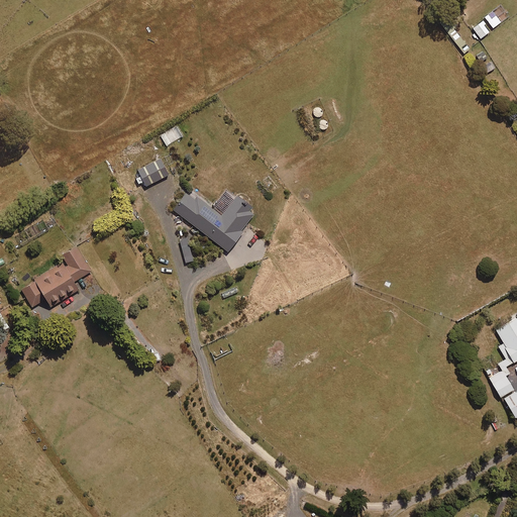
[(492,28),(500,22),(492,11),(484,17),(492,28)]
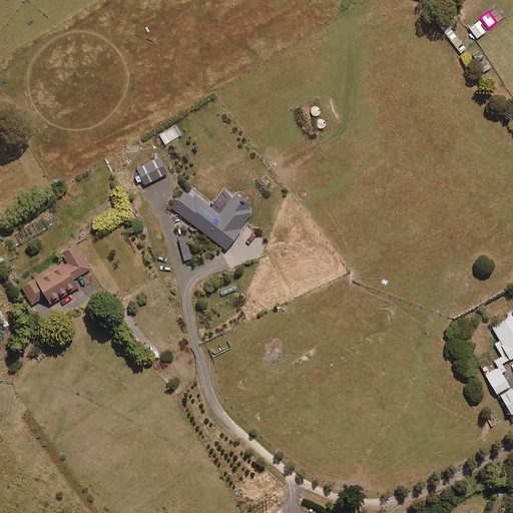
[(468,27),(475,38),(484,32),(479,24),(481,23),(479,20),(468,27)]
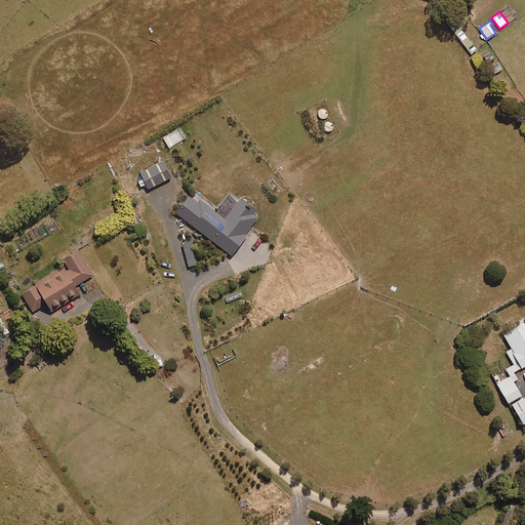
[(476,49),(459,30),(454,34),(471,54),(476,49)]
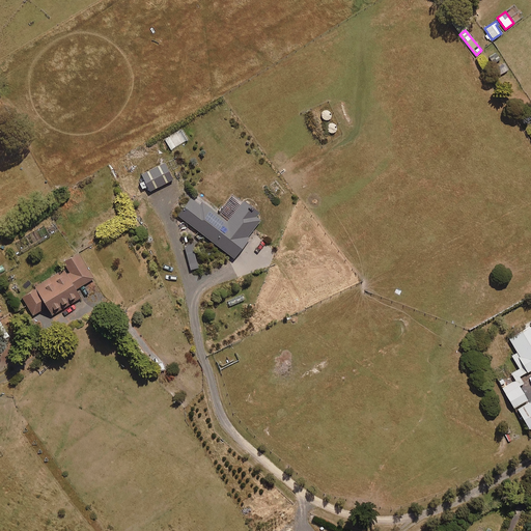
[(492,65),(500,59),(496,53),(487,58),(492,65)]
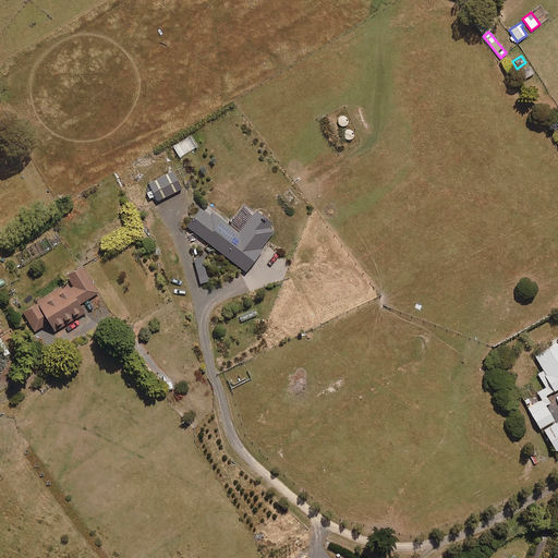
[(180,157),(197,146),(191,135),(173,146),(180,157)]
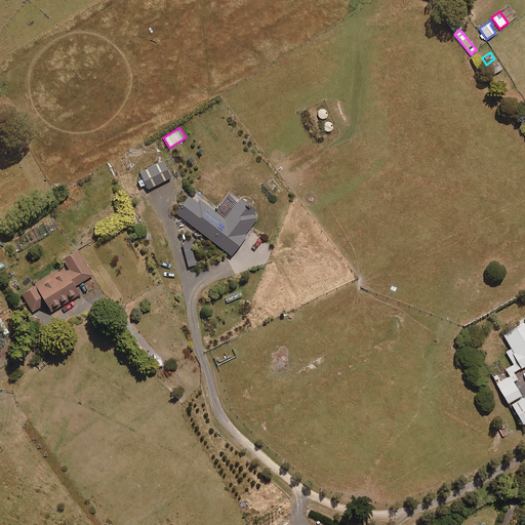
[(133,161),(145,155),(142,149),(130,155),(133,161)]
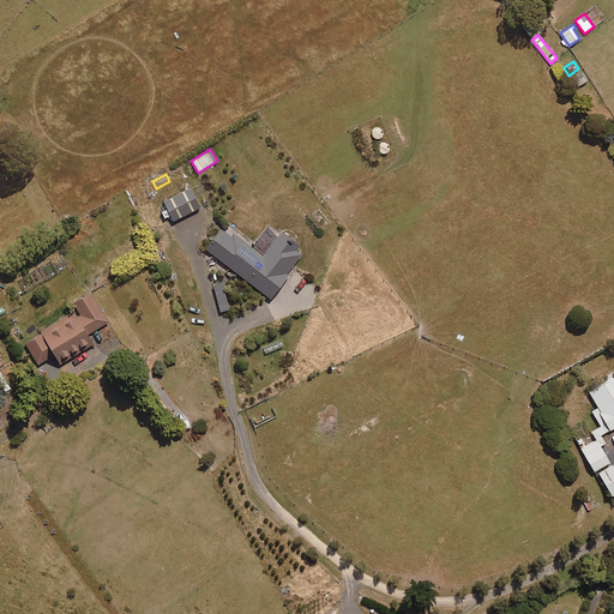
[(191,188),(164,200),(166,205),(161,208),(166,217),(170,215),(174,221),(200,208),(191,188)]
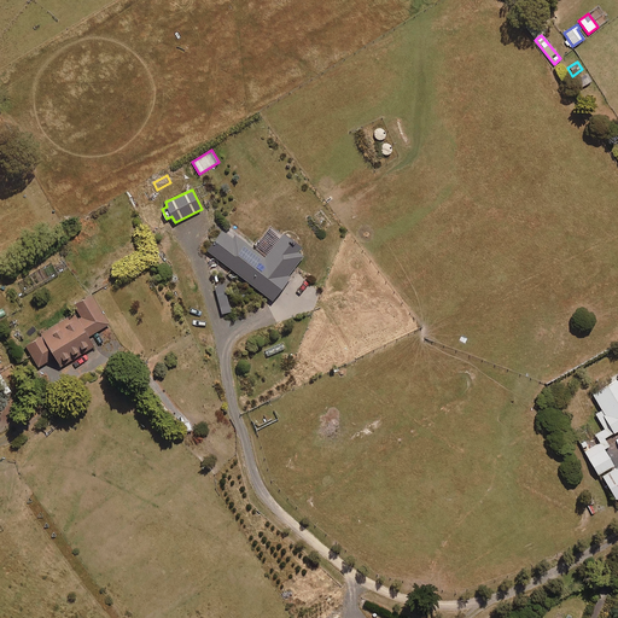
[(284,233),(266,257),(226,227),(208,251),(273,301),(291,277),(289,275),(304,256),(298,251),(302,248),(284,233)]
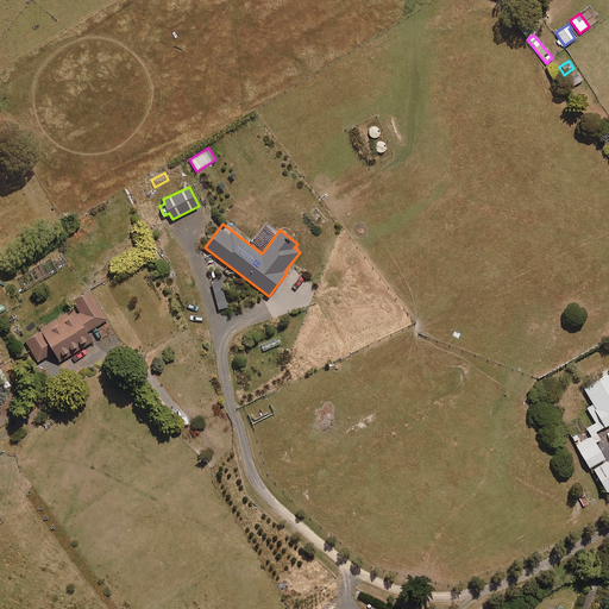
[(218,308),(228,305),(219,276),(208,280),(218,308)]
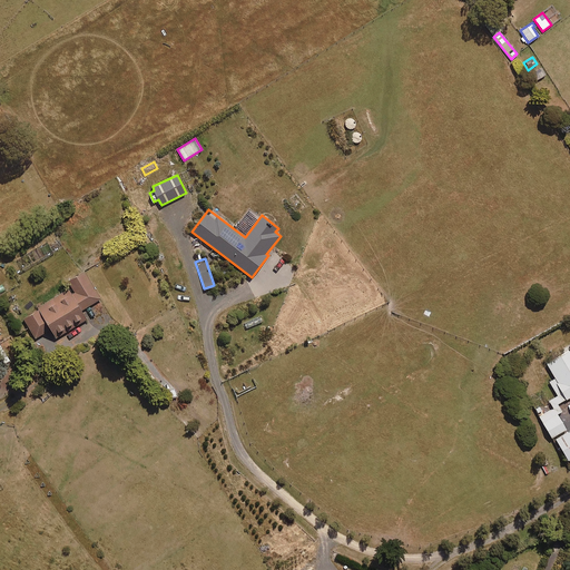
[(82,310),(101,298),(85,271),(69,281),(72,286),(69,288),(23,316),(36,337),(51,328),(55,334),(86,316),(82,310)]
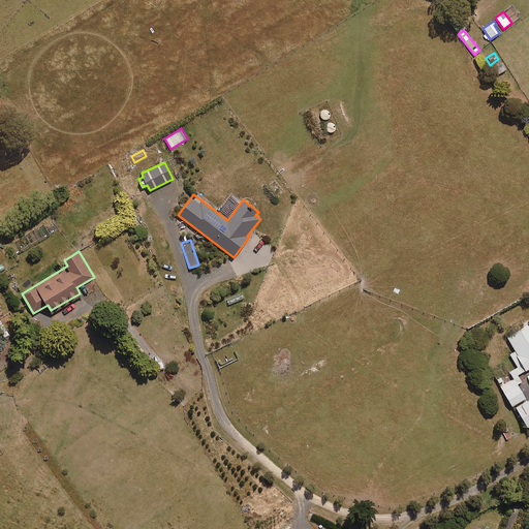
[(517,368),(514,370),(508,372),(512,379),(499,387),(510,407),(524,399),(516,384),(520,382),(517,376),(520,374),(525,371),(528,368),(528,324),(506,338),(515,351),(509,354),(517,368)]
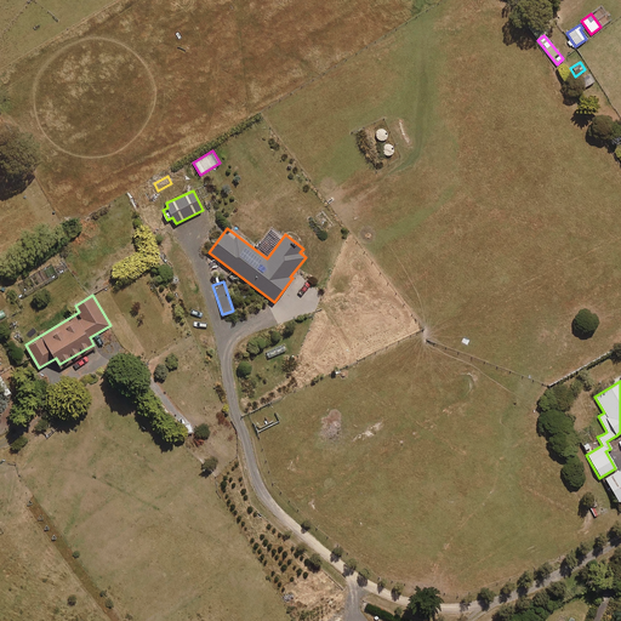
[(616,502),(620,500),(620,469),(603,480),(616,502)]
